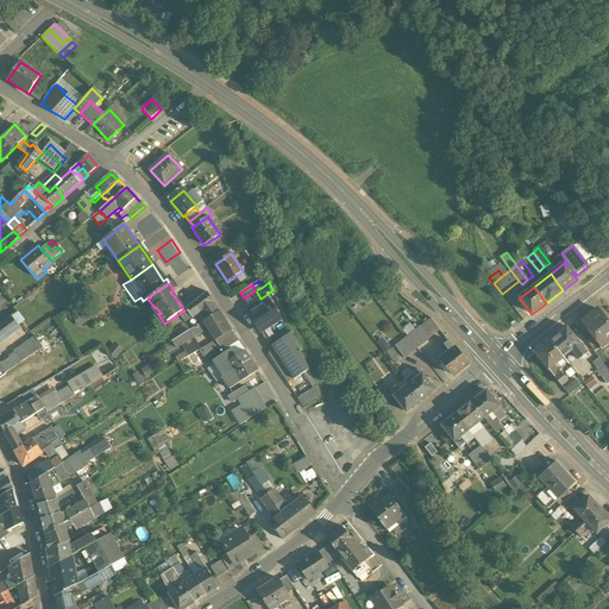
[(256,290),(244,299),(249,306),(255,302),(261,299),(256,290)]
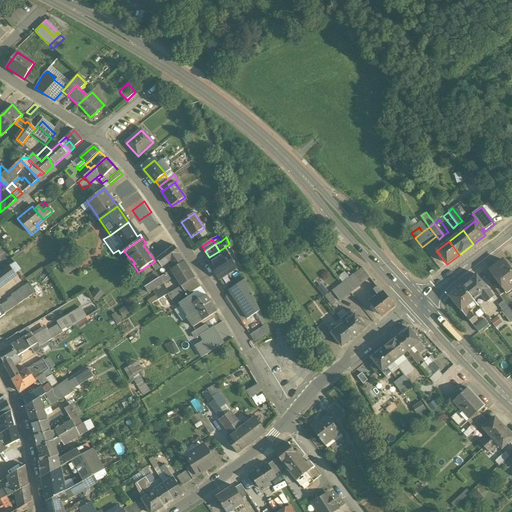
[(155,261),(151,264),(154,268),(159,264),(161,267),(170,261),(180,255),(174,246),(155,261)]
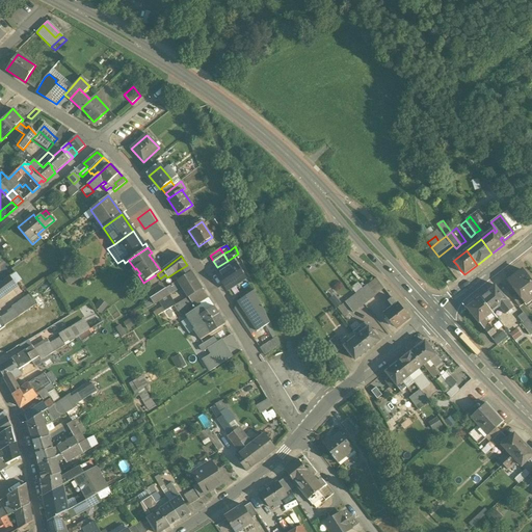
[(228,261),(222,264),(227,270),(235,264),(231,259),(228,261)]
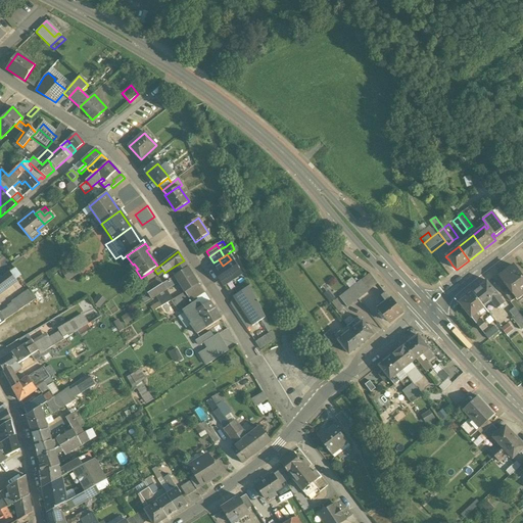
[(240,274),(231,259),(223,266),(215,271),(224,285),(240,274)]
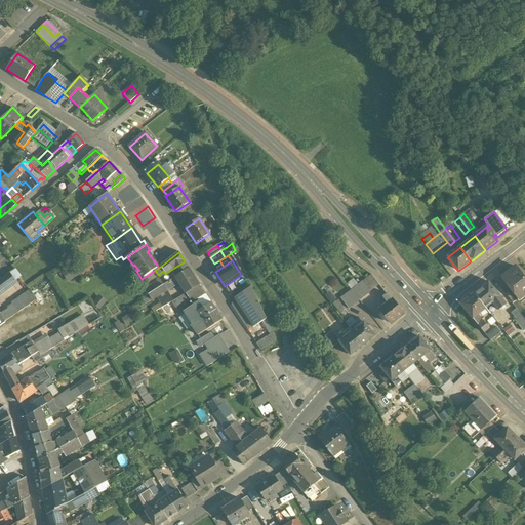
[(185,261),(174,268),(179,275),(189,269),(185,261)]
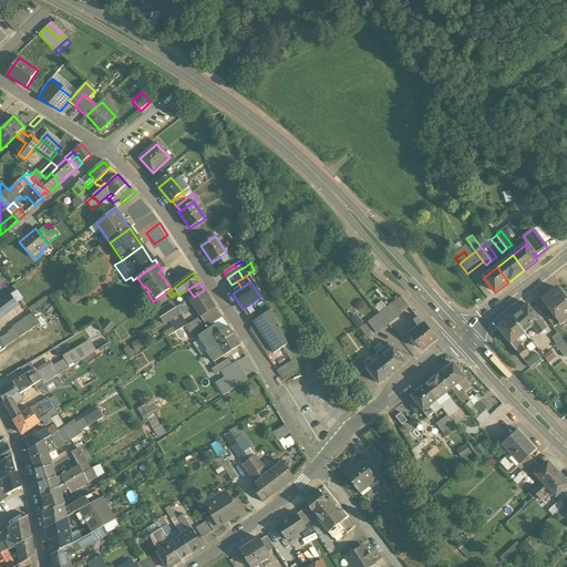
[(566,301),(557,289),(540,301),(550,313),(559,325),(566,319),(566,301)]
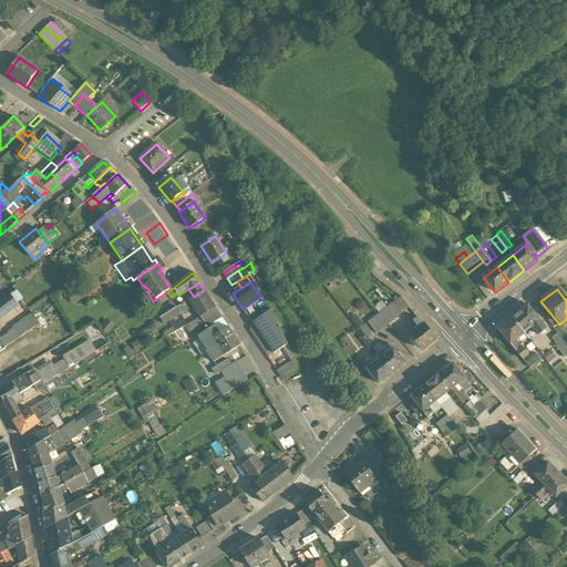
[(194,297),(191,299),(195,306),(194,306),(194,307),(200,317),(215,308),(210,301),(204,290),(194,297)]
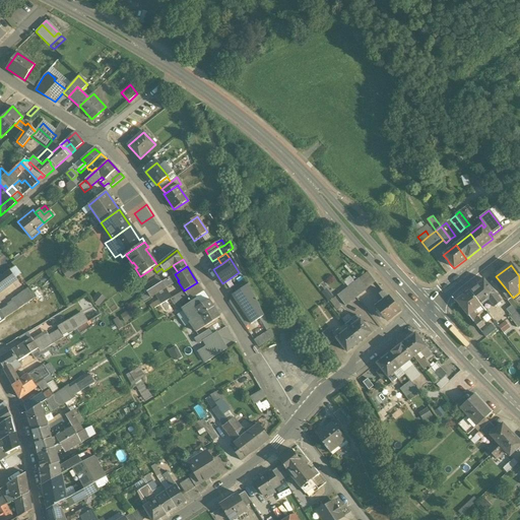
[(14,267),(10,270),(14,276),(18,273),(14,267)]
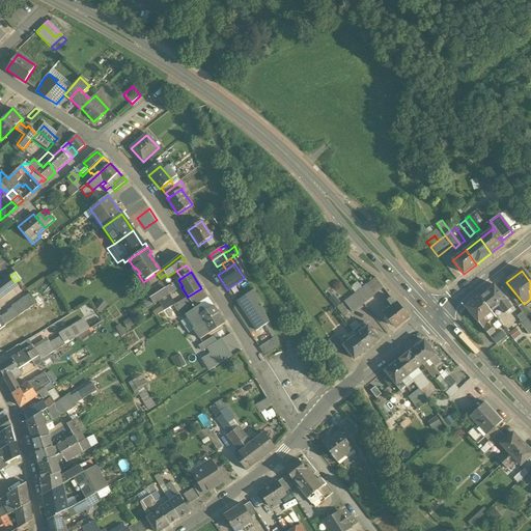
[(157,274),(143,283),(147,287),(159,280),(158,279),(160,278),(157,274)]
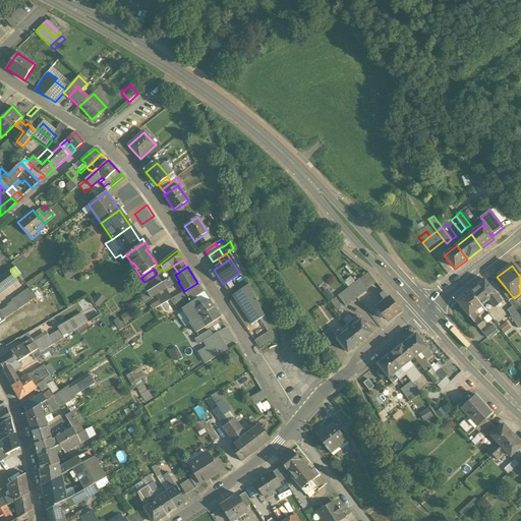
[(0,278),(0,293),(17,281),(14,277),(10,271),(5,275),(0,278)]
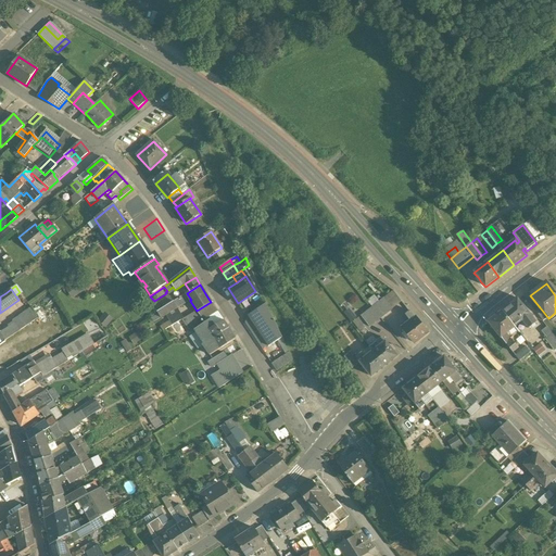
[(187,293),(173,302),(177,308),(190,301),(190,300),(191,300),(187,293)]
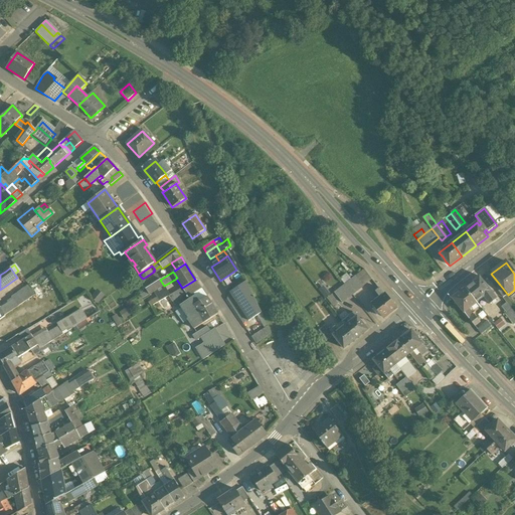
[(157,275),(142,284),(146,289),(150,286),(160,280),(157,275)]
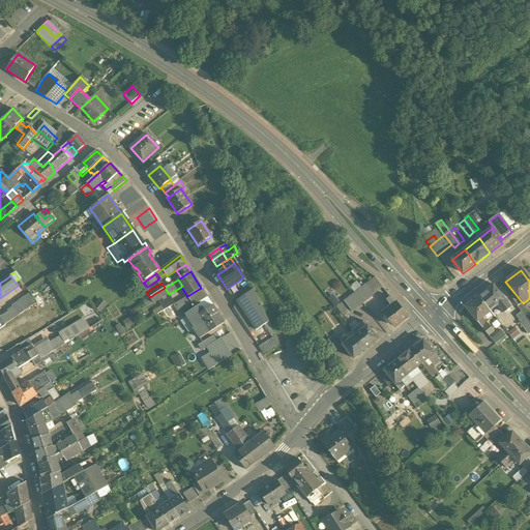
[(251,284),(237,293),(240,298),(245,295),(254,290),(251,284)]
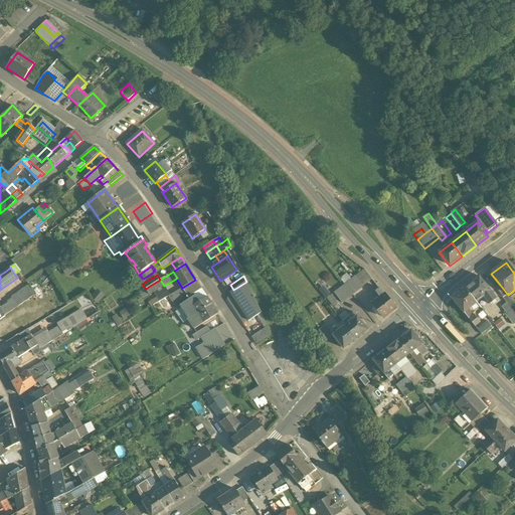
[(354,277),(344,285),(352,295),(363,287),(354,277)]
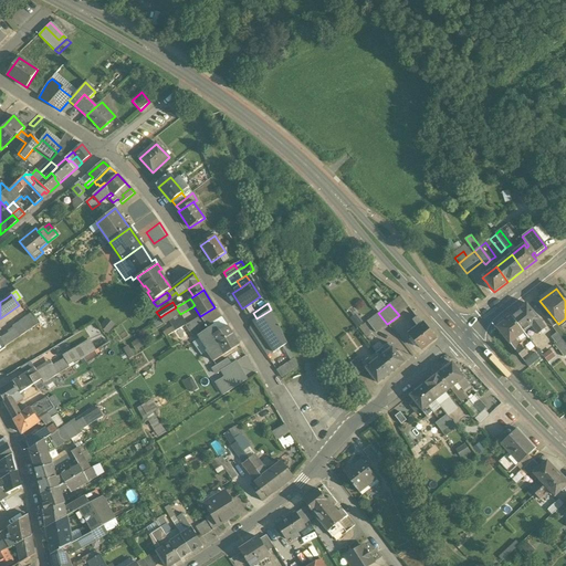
[(526,305),(511,317),(524,333),(532,326),(538,334),(546,328),(526,305)]
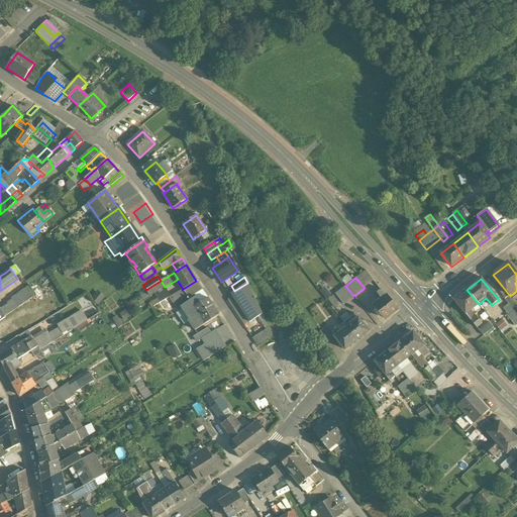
[(161,281),(150,287),(154,293),(165,287),(161,281)]
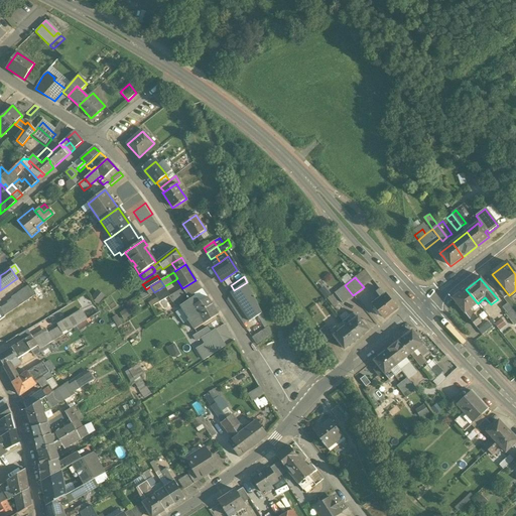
[(182,288),(173,294),(178,301),(187,296),(201,288),(196,280),(182,288)]
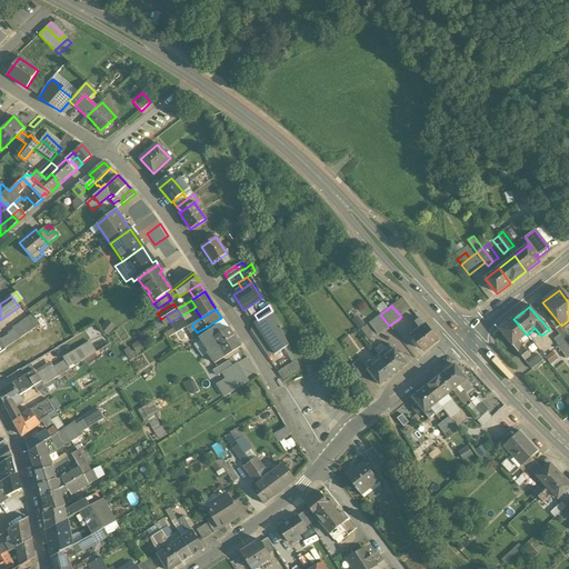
[(253,323),(275,356),(289,346),(272,311),(263,317),(258,320),(256,322),(253,323)]
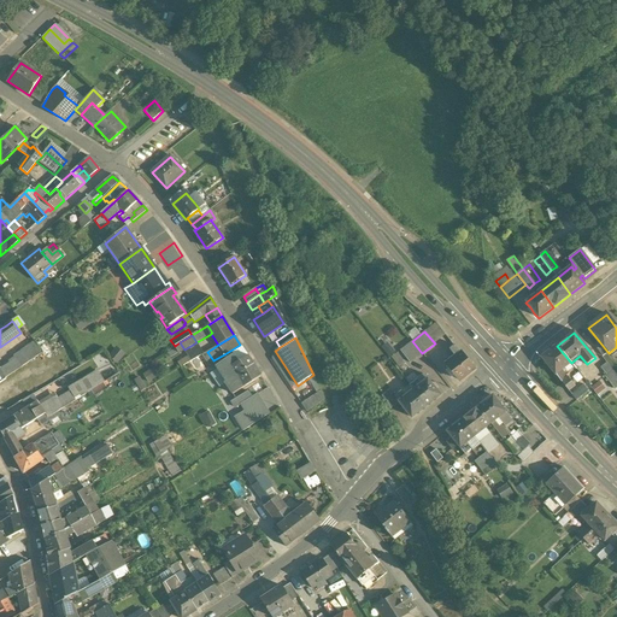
[(412,341),(399,350),(409,363),(422,353),(412,341)]
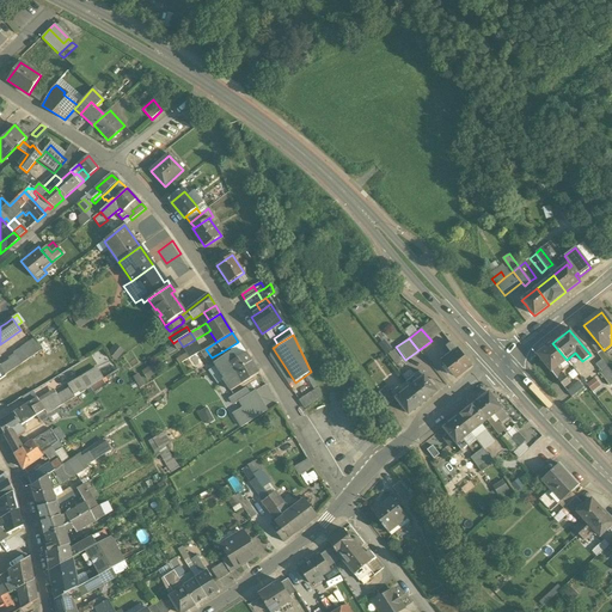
[(604,350),(594,338),(589,343),(598,354),(604,350)]
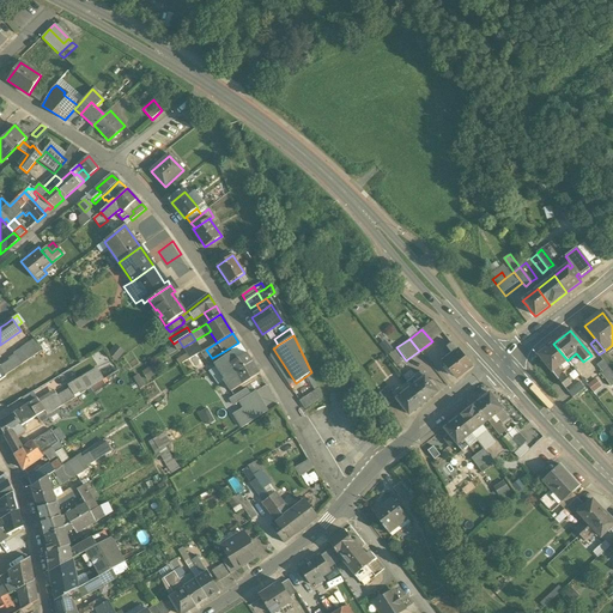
[(35,340),(14,354),(14,356),(22,365),(42,351),(35,340)]
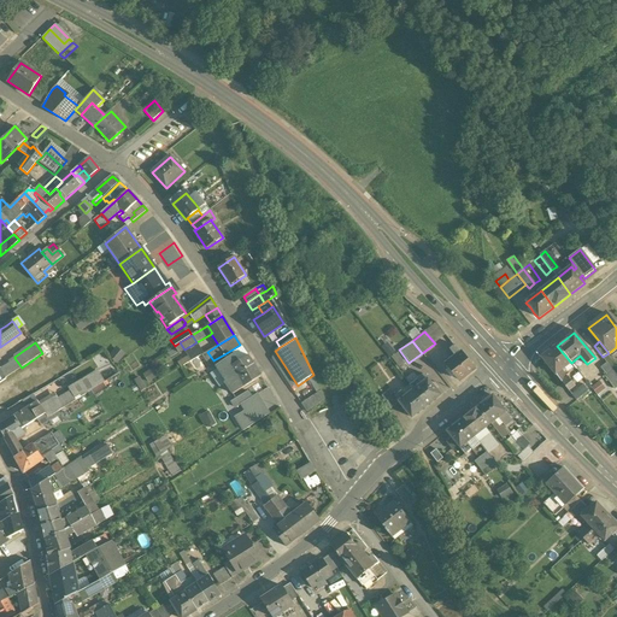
[(199,346),(186,353),(188,357),(191,362),(204,354),(199,346)]
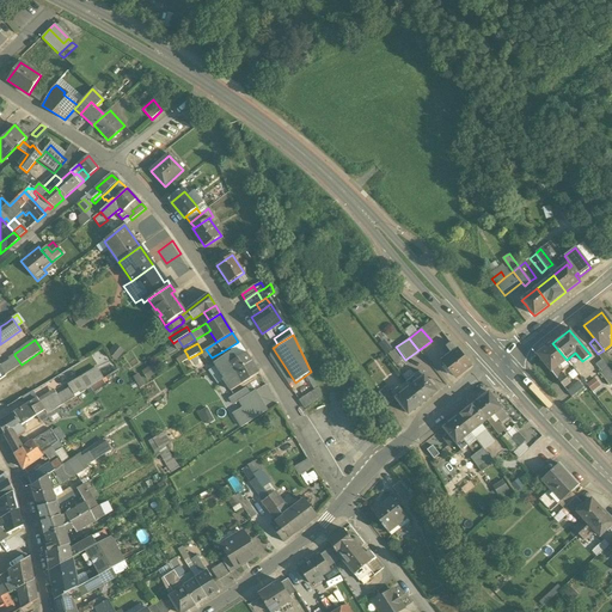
[(470,367),(451,343),(446,348),(452,355),(442,362),(446,367),(450,371),(456,378),(470,367)]
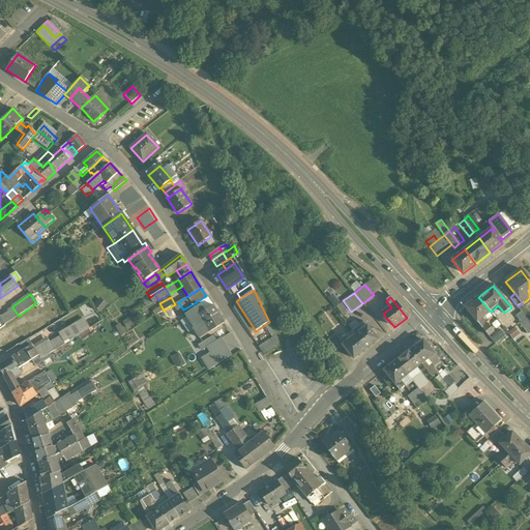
[(491,312),(478,297),(466,307),(477,322),(482,319),(491,312)]
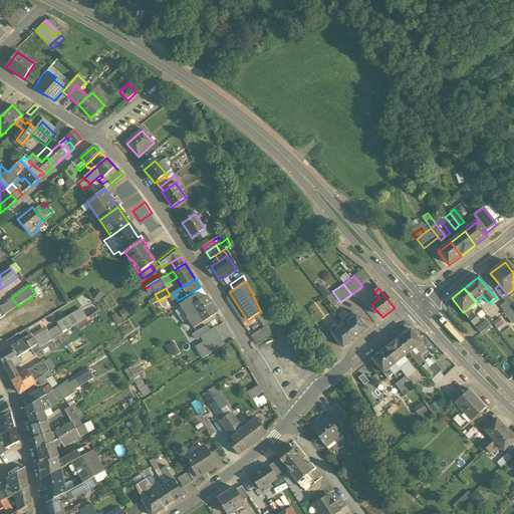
[(98,302),(102,294),(94,290),(90,298),(98,302)]
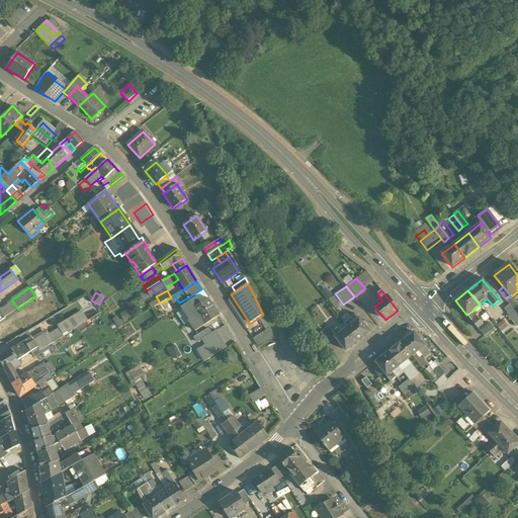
[(246,329),(250,324),(231,294),(228,301),(246,329)]
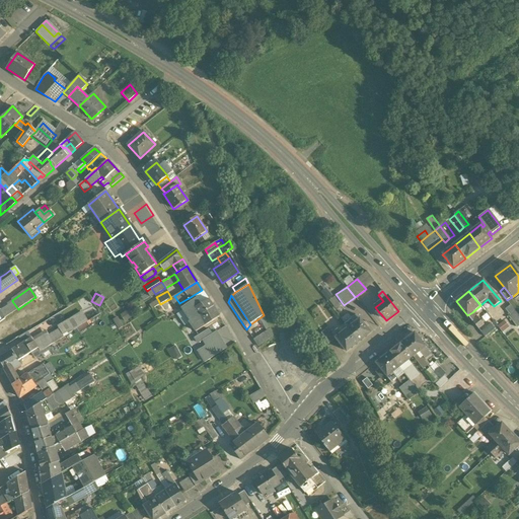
[(189,298),(179,303),(181,307),(191,301),(189,298)]
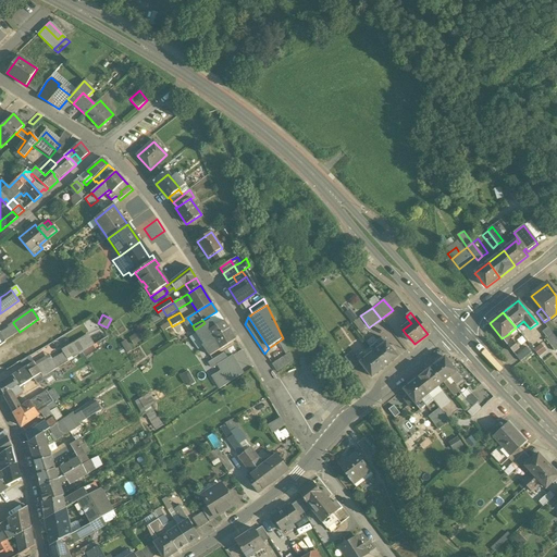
[(211,321),(206,324),(206,325),(197,332),(212,355),(235,341),(230,330),(224,322),(215,327),(211,321)]
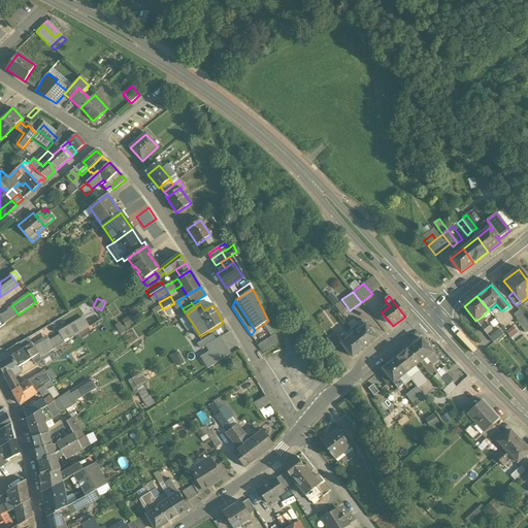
[(161,305),(153,310),(155,315),(163,309),(161,305)]
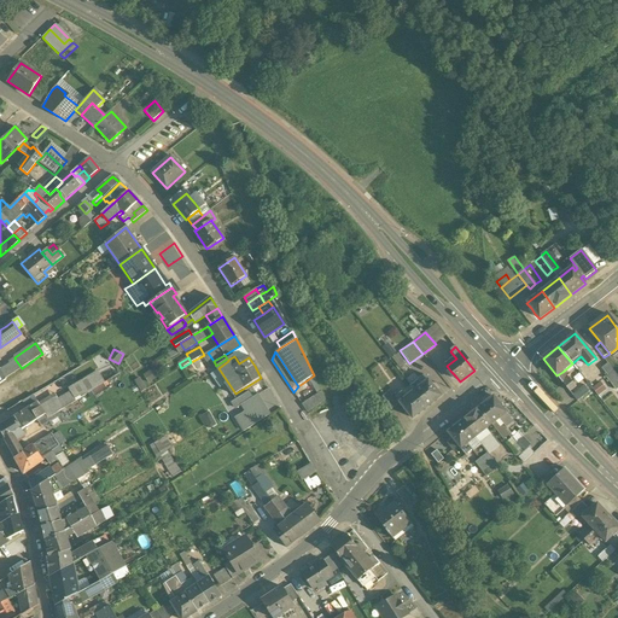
[(617,375),(604,357),(598,362),(607,377),(606,378),(616,390),(617,389),(617,375)]
